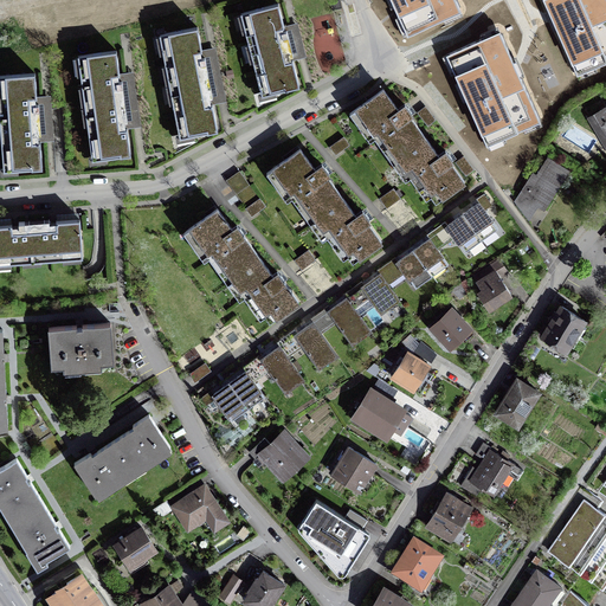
[(391,0),(397,11),(408,37),(462,12),(455,0),(391,0)]
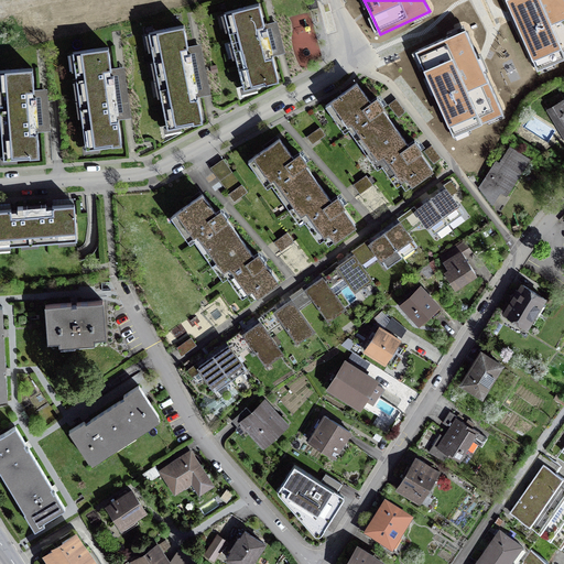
[(563,2),(563,0),(505,0),(512,18),(538,73),(563,60),(563,2)]
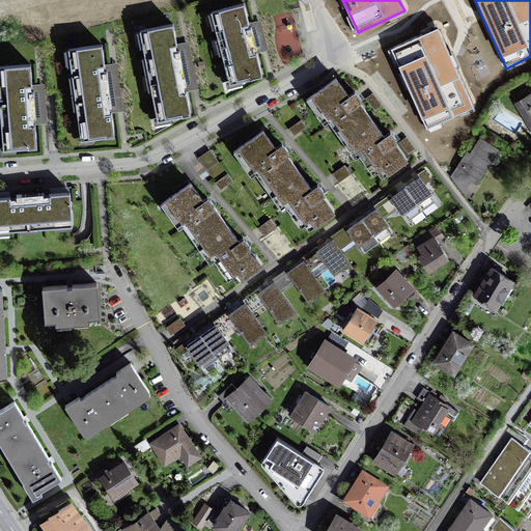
[(244,3),(214,11),(231,80),(241,78),(242,80),(262,75),(255,49),(268,46),(261,24),(250,27),(244,3)]
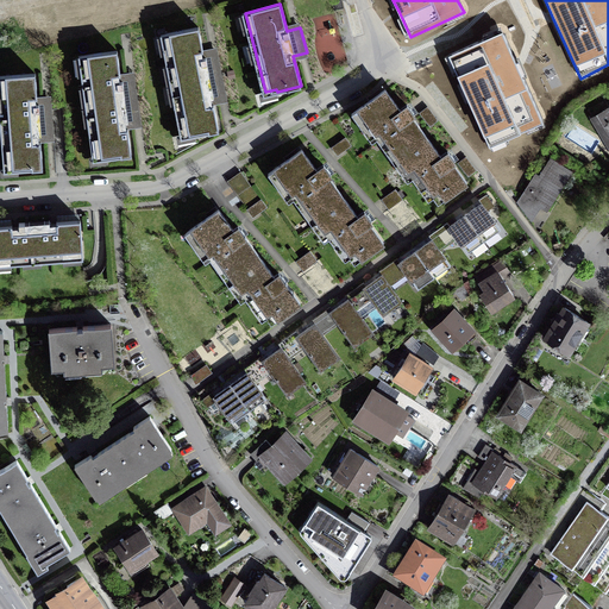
[(199,27),(163,35),(183,135),(194,132),(195,135),(219,130),(213,98),(223,95),(226,95),(218,55),(214,56),(205,57),(199,27)]
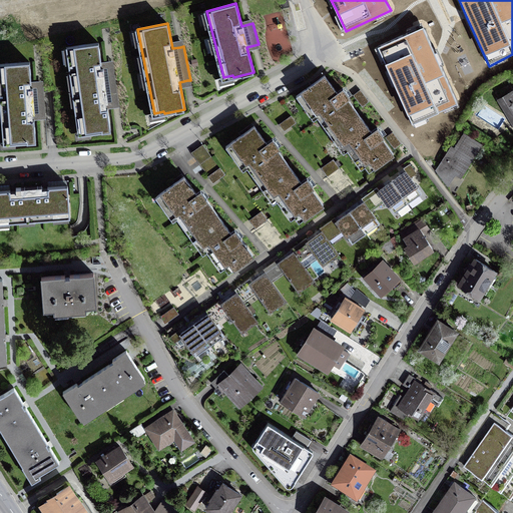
[(423,28),(378,49),(413,125),(458,105),(436,57),(423,28)]
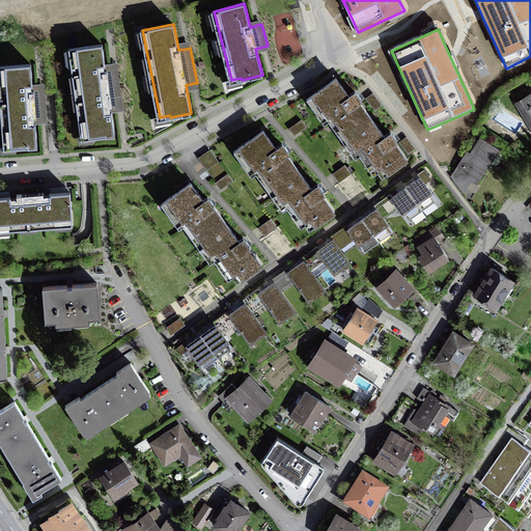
[(102,45),(68,49),(81,137),(93,135),(93,138),(114,135),(110,106),(118,104),(122,104),(117,70),(114,70),(106,71),(102,45)]
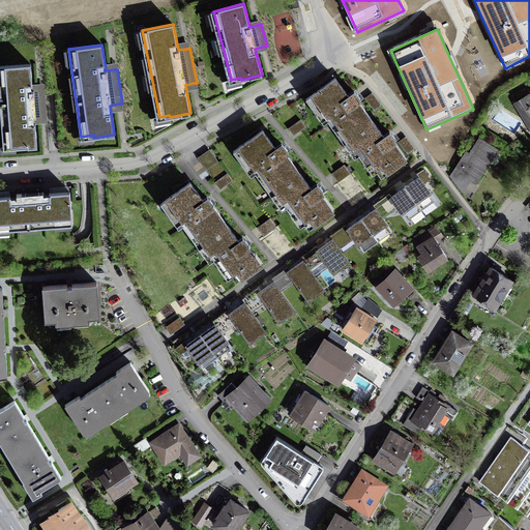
[(30,64),(0,65),(0,95),(4,146),(16,146),(16,148),(36,147),(34,117),(43,117),(47,116),(45,89),(41,90),(32,90),(30,64)]
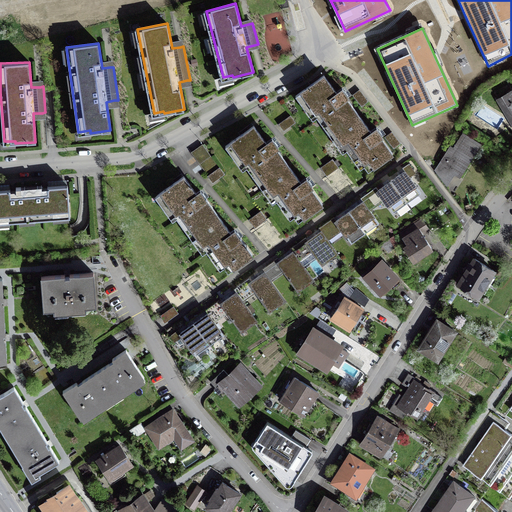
[(324,75),(296,95),(306,109),(309,106),(325,129),(330,125),(334,132),(359,115),(346,98),(348,96),(345,92),(342,88),(336,92),(324,75)]
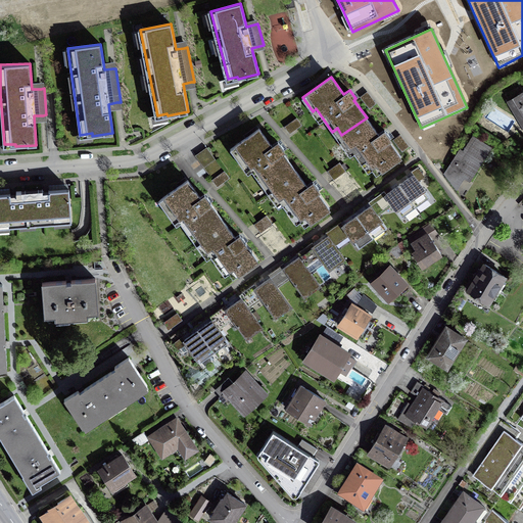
[(367,91),(361,96),(369,107),(376,103),(367,91)]
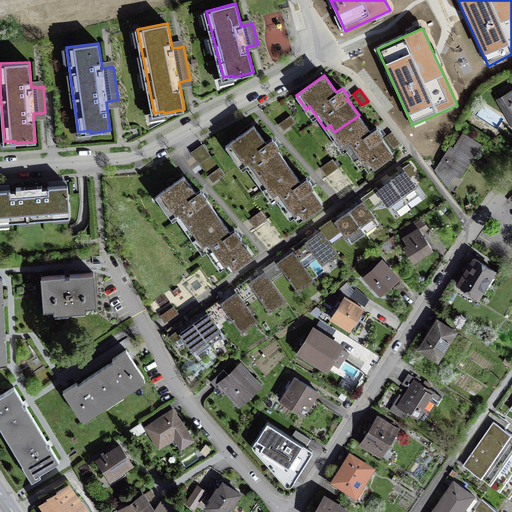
[(511,90),(500,98),(511,116),(511,120),(511,121),(511,123),(511,90)]
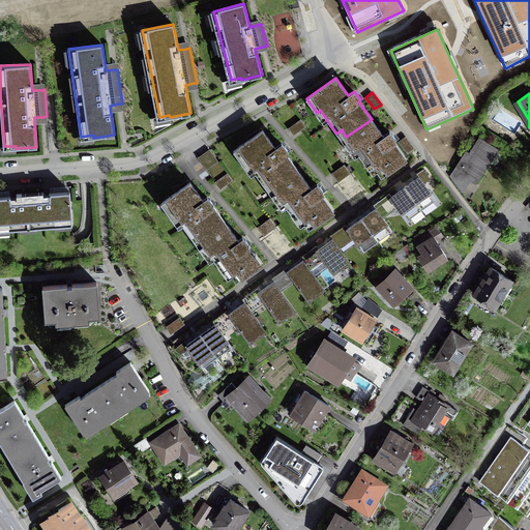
[(305,126),(300,119),(289,127),(294,135),(305,126)]
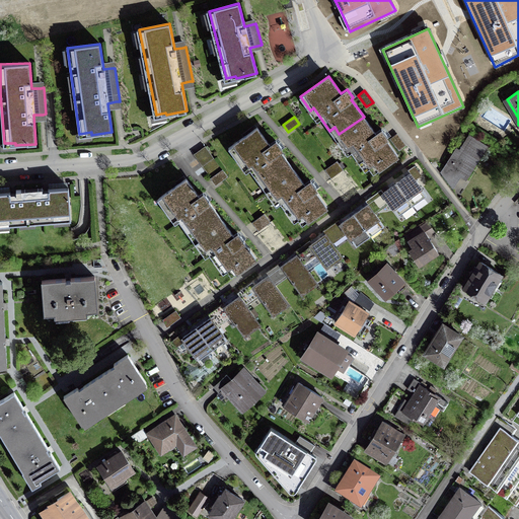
[(364,117),(339,134),(358,160),(362,157),(373,173),(397,155),(386,139),(388,138),(385,134),(382,129),(376,133),(364,117)]
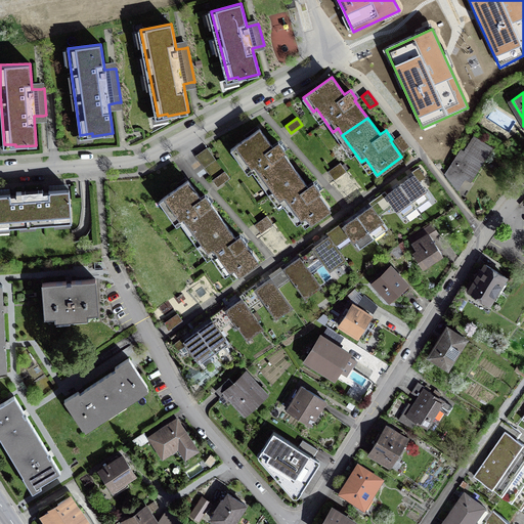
[(260,129),(230,149),(241,163),(245,161),(261,183),(265,180),(270,186),(295,169),(282,151),(285,150),(281,146),(278,142),(272,146),(260,129)]
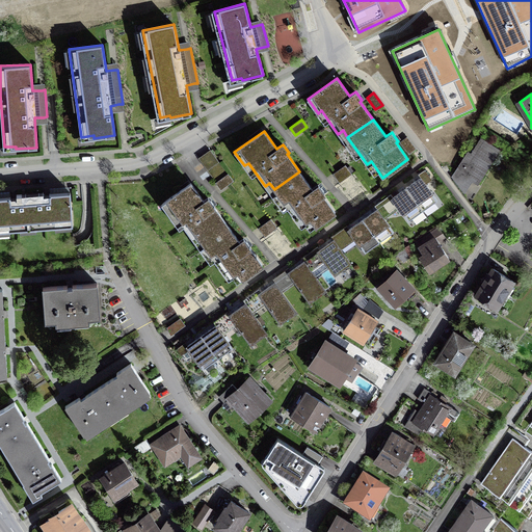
[(407,137),(400,141),(409,154),(416,149),(407,137)]
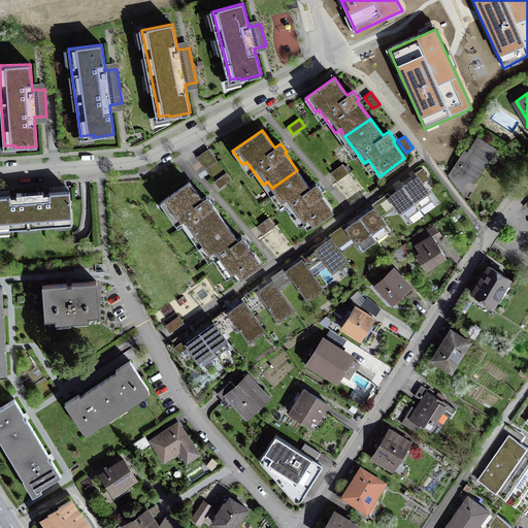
[(456,171),(474,183),(496,149),(477,136),(456,171)]
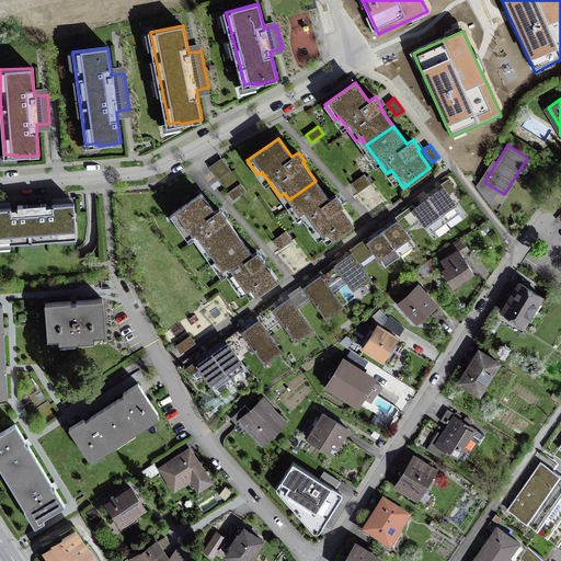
[(215,162),(209,167),(233,199),(245,191),(221,158),(215,162)]
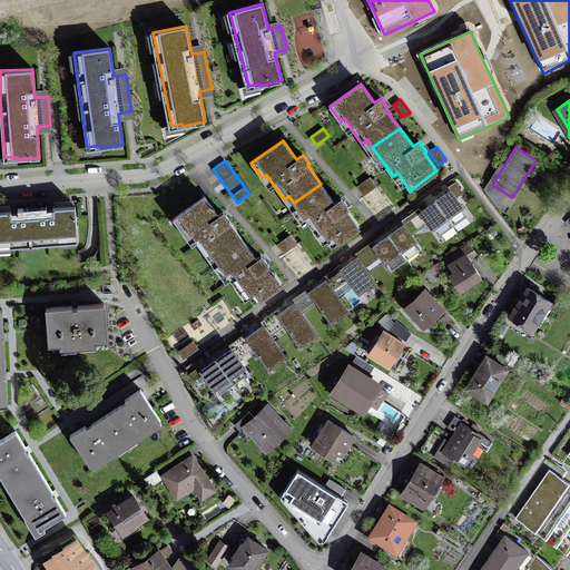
[(370,177),(359,185),(365,194),(376,186),(370,177)]
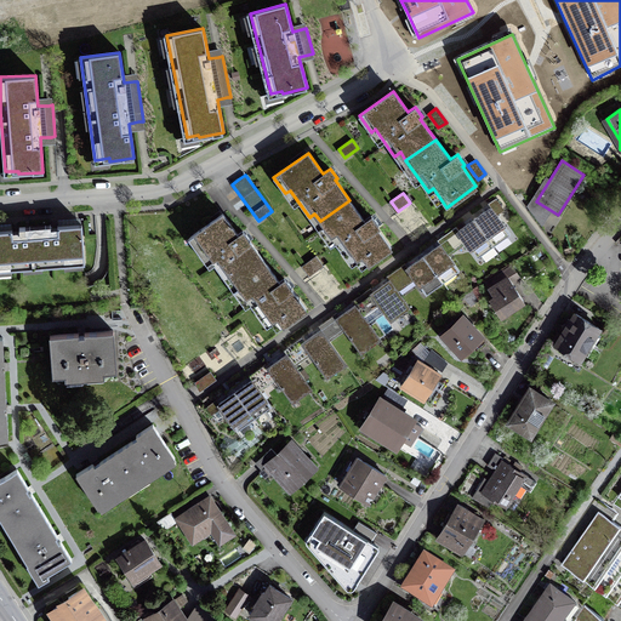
[(491,208),(474,218),(494,245),(511,234),(497,215),(503,210),(495,198),(488,204),(491,208)]
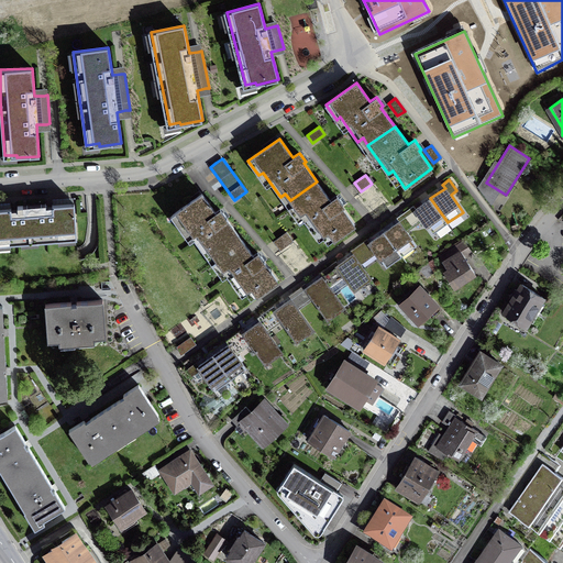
[(317,181),(290,200),(311,229),(316,225),(328,243),(354,224),(342,206),(343,205),(341,200),(337,196),(331,200),(317,181)]
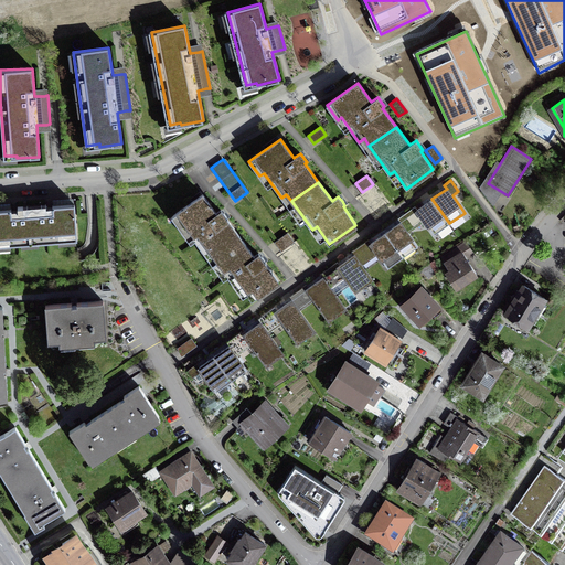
[(203,194),(171,216),(182,232),(187,228),(204,254),(209,249),(214,257),(242,238),(225,215),(221,210),(216,213),(203,194)]
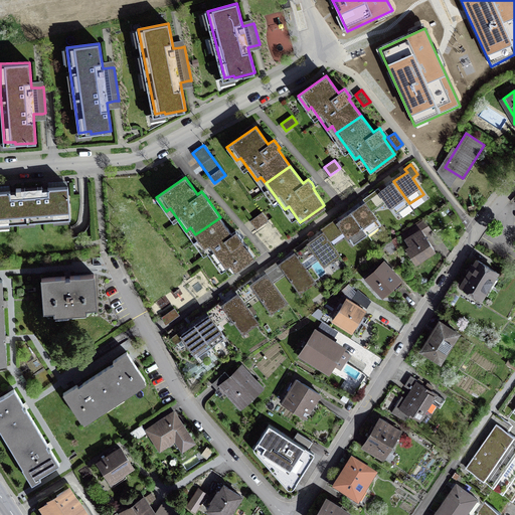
[(409,203),(393,181),(380,191),(378,188),(363,199),(365,202),(371,210),(386,200),(395,213),(409,203)]
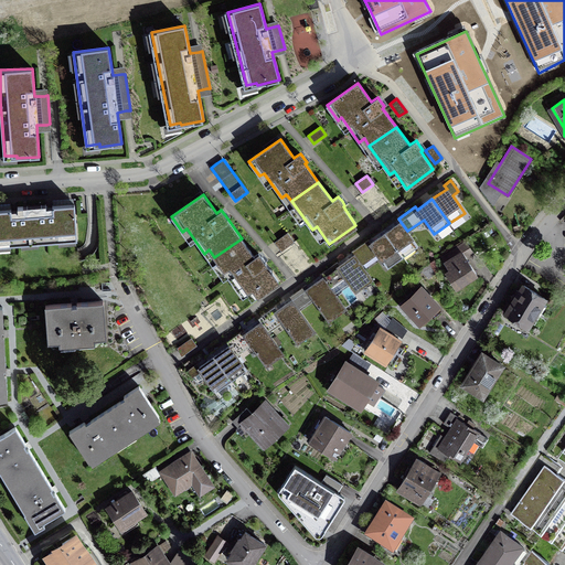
[(74,204),(0,210),(0,243),(77,236),(74,204)]
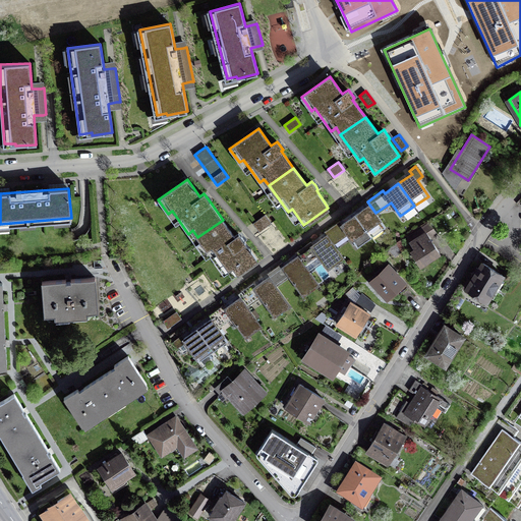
[(369,205),(355,215),(371,236),(386,227),(375,213),(369,205)]
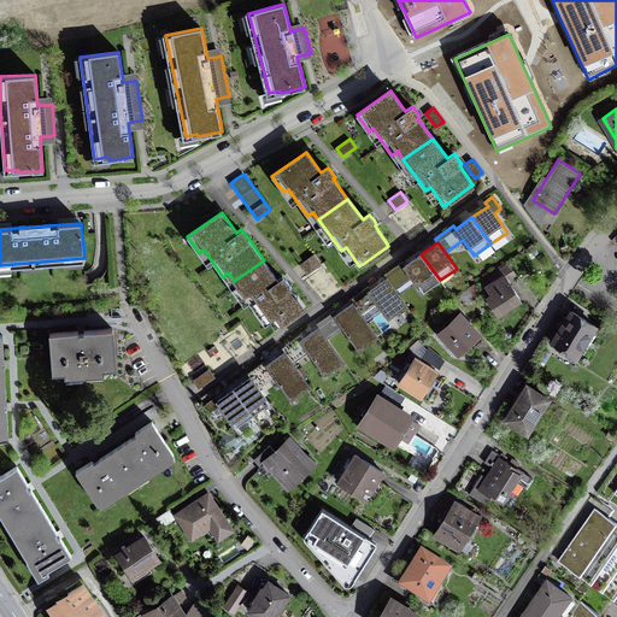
[(315,254),(301,263),(309,272),(321,264),(315,254)]
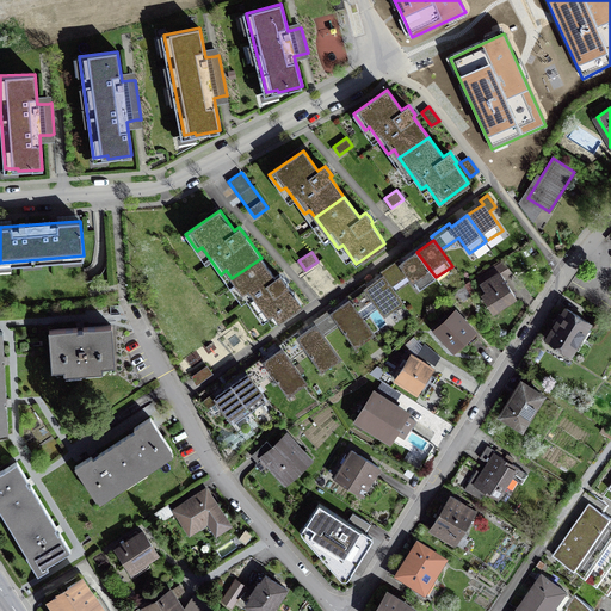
[(436,277),(417,252),(401,263),(399,259),(381,272),(383,276),(390,287),(408,273),(419,289),(436,277)]
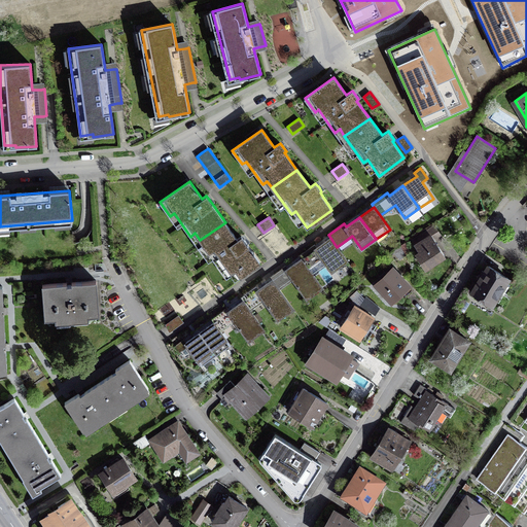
[(225,222),(200,240),(218,267),(223,264),(235,279),(259,261),(243,239),(242,236),(237,240),(225,222)]
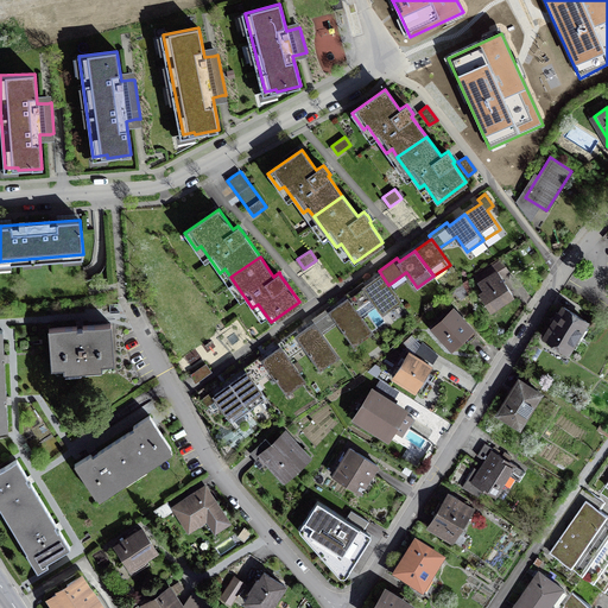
[(475,278),(483,291),(480,293),(491,310),(513,296),(493,266),(475,278)]
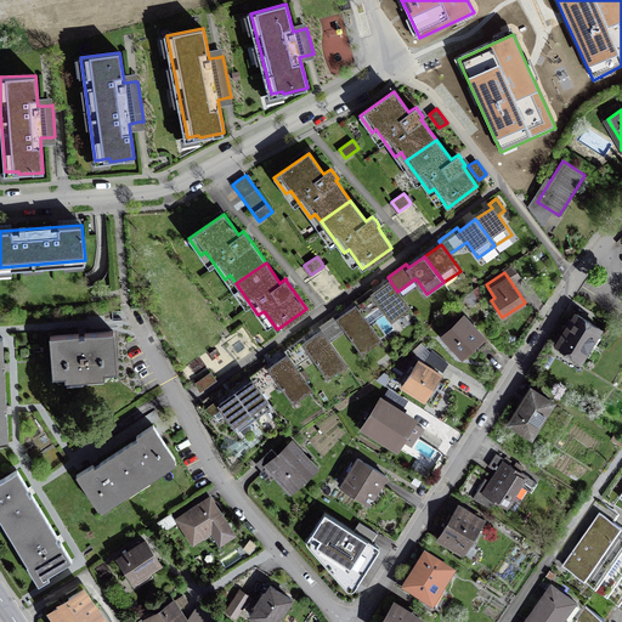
[(397,292),(390,281),(374,293),(372,289),(354,301),(356,305),(363,316),(382,303),(393,318),(410,307),(397,292)]
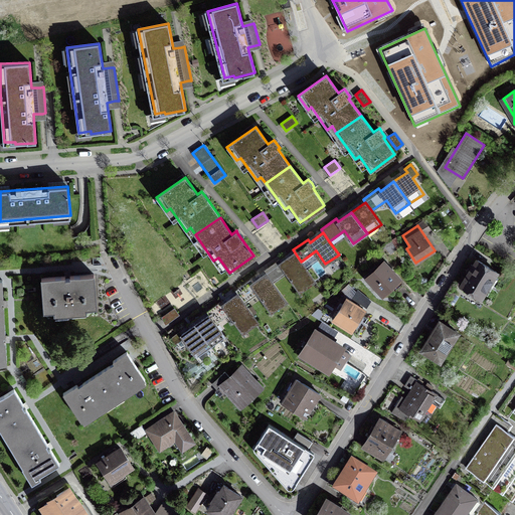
[(301,262),(295,252),(282,263),(279,260),(264,271),(267,274),(273,282),(287,272),(301,291),(315,281),(314,281),(306,270),(301,262)]
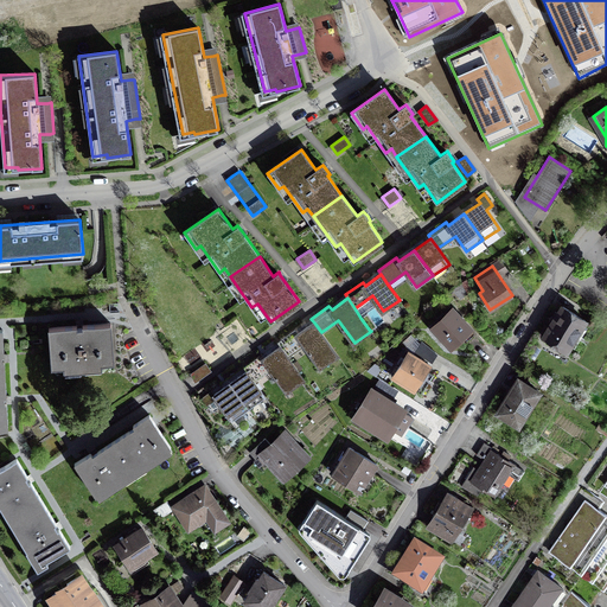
[(586,321),(562,306),(544,337),(567,351),(569,345),(574,349),(587,328),(582,326),(586,321)]
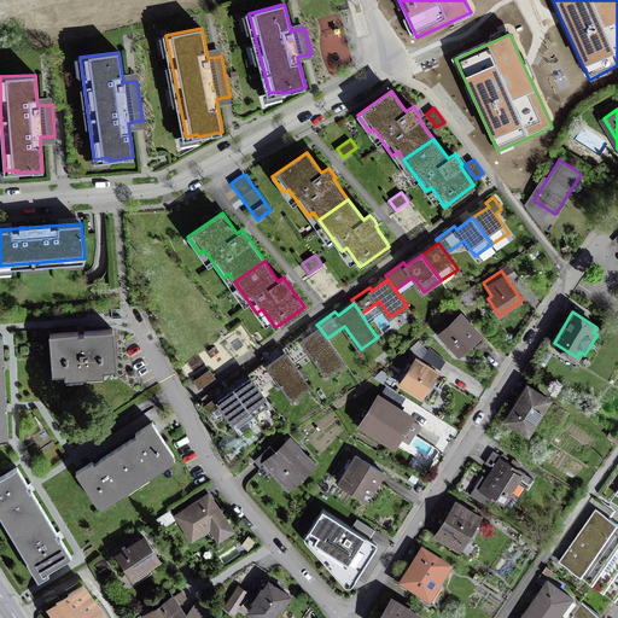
[(482,338),(460,315),(439,336),(448,345),(450,342),(459,351),(468,343),(472,348),(482,338)]
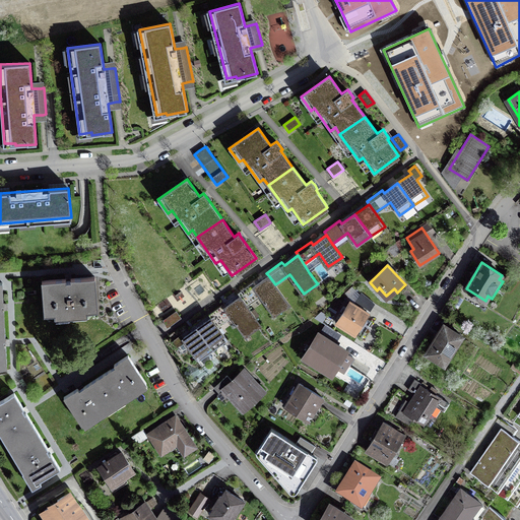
[(315,268),(309,272),(317,283),(323,279),(315,268)]
